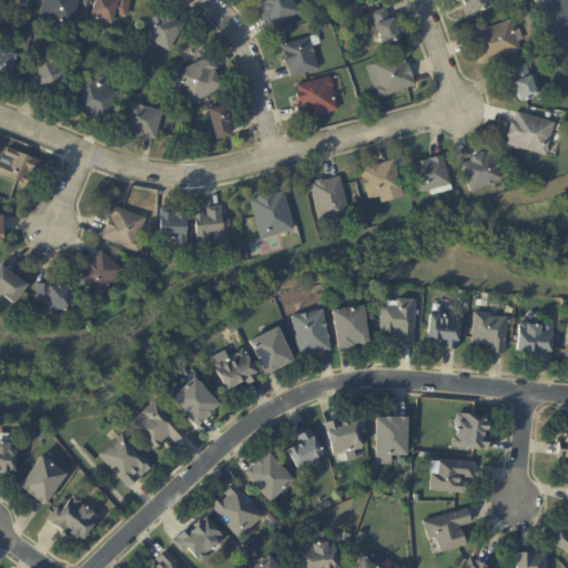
[(80,0),(72,27),(50,20),(49,21),(40,19),(44,0),(80,0)]
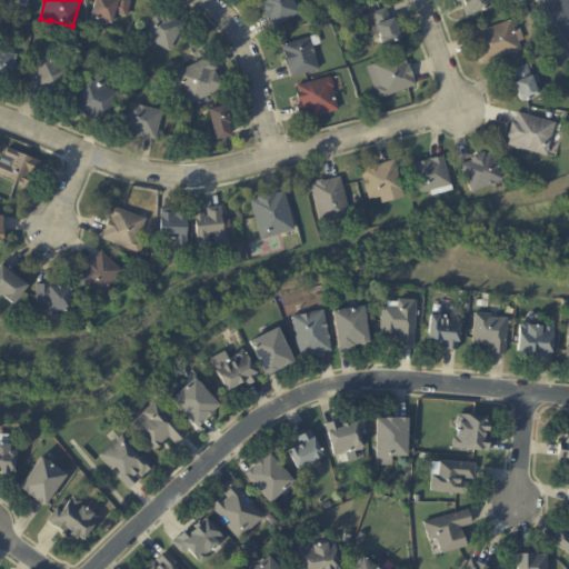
[(122,0),(130,2),(126,18),(116,15),(112,26),(108,25),(107,27),(99,25),(99,22),(91,20),(97,0),(122,0)]
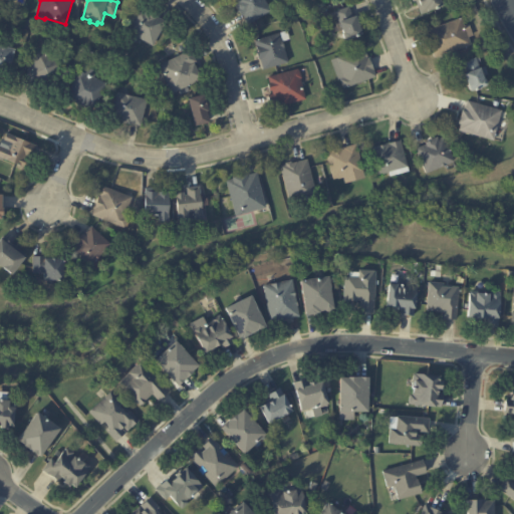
[(264,0),(272,13),(249,26),(244,16),(243,17),(236,6),(238,5),(235,0),(264,0)]
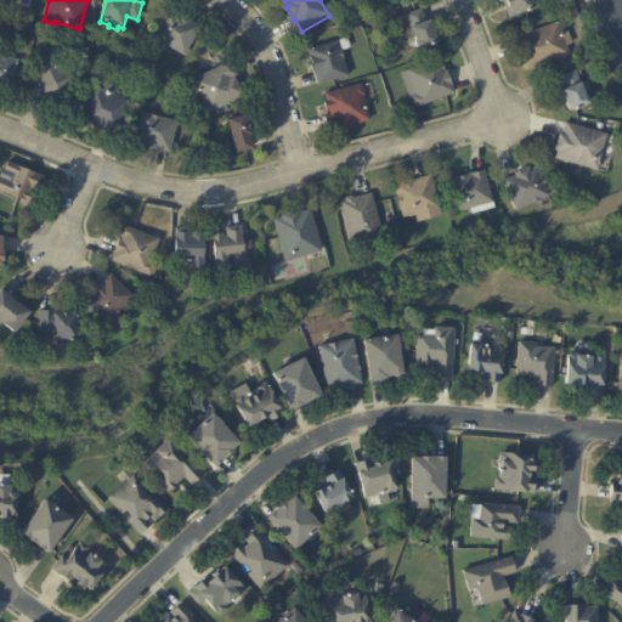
[(533,0),(536,6),(519,13),(519,15),(509,18),(503,1),(501,3),(499,0),(533,0)]
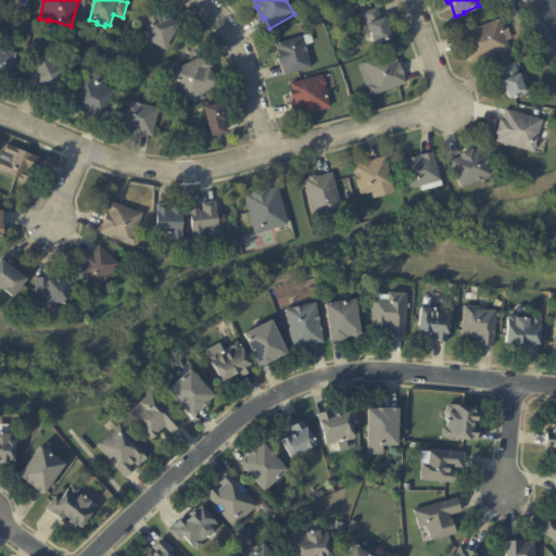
[(171,19),(169,20),(180,26),(166,51),(137,35),(151,10),(163,16),(163,15),(171,19)]
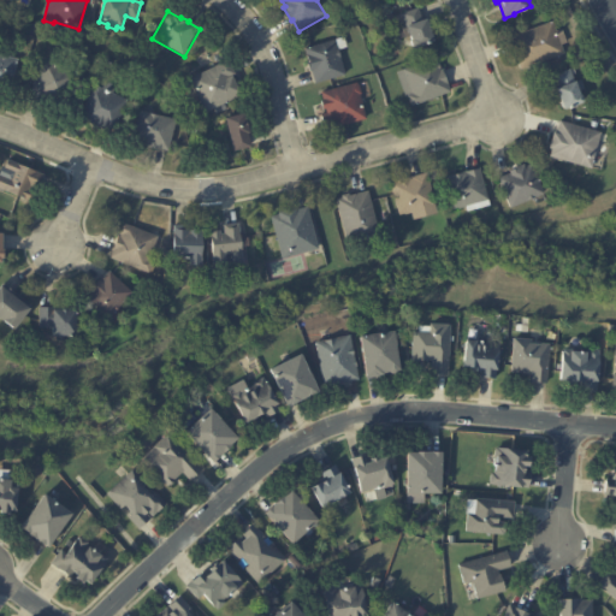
[(418,11),(424,24),(427,23),(436,43),(431,46),(432,47),(427,49),(427,47),(416,51),(415,49),(412,43),(413,42),(403,16),(418,11)]
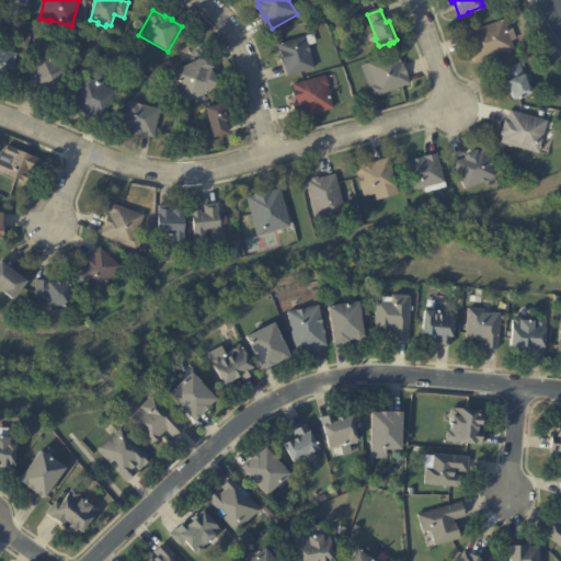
[(472,56),(470,52),(473,50),(467,34),(504,21),(507,30),(513,27),(517,38),(512,41),(515,48),(474,63),(472,56)]
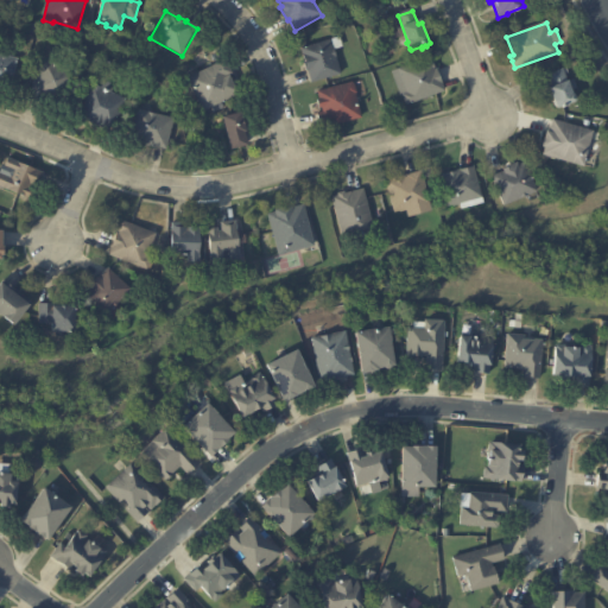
[(33,25),(40,27),(37,37),(31,35),(33,25)]
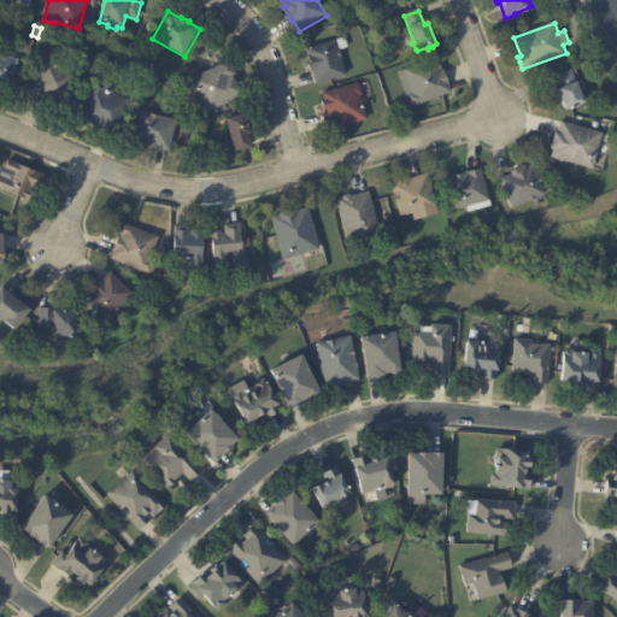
[(336,81),(318,86),(313,72),(312,74),(310,66),(311,66),(307,51),(346,39),(348,50),(340,52),(347,77),(336,81)]
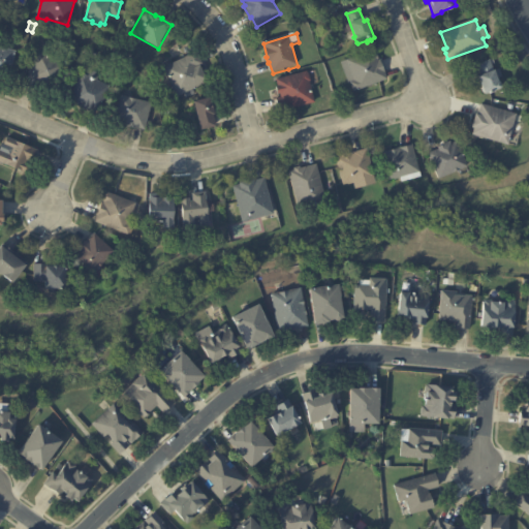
[(0,50),(7,52),(16,54),(9,79),(0,75),(0,50)]
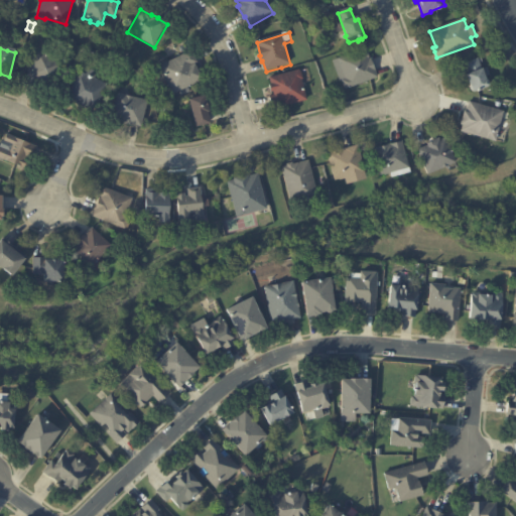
[(371,60),(378,79),(346,92),(343,82),(341,83),(333,62),(368,49),(371,60)]
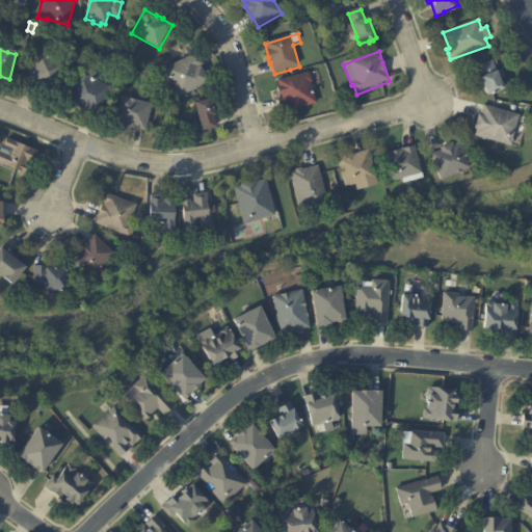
[(35,90),(25,86),(38,53),(58,61),(59,59),(69,63),(53,99),(35,90)]
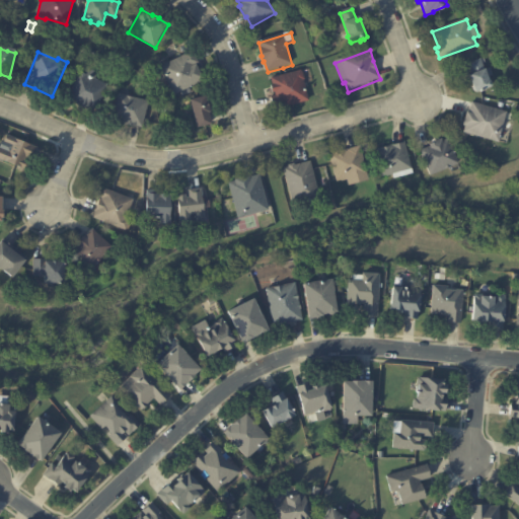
[(198,62),(200,64),(197,66),(205,82),(190,89),(193,94),(184,98),(182,92),(173,96),(168,87),(161,90),(154,76),(162,72),(161,69),(194,53),(198,62)]
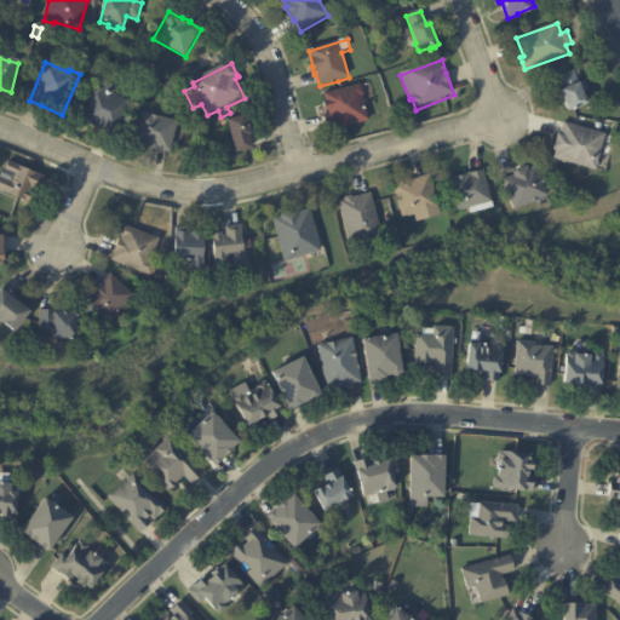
[(564,102),(561,90),(562,89),(557,76),(573,72),(578,84),(579,82),(579,84),(584,82),(586,90),(583,91),(584,97),(585,96),(587,102),(586,104),(568,110),(564,102)]
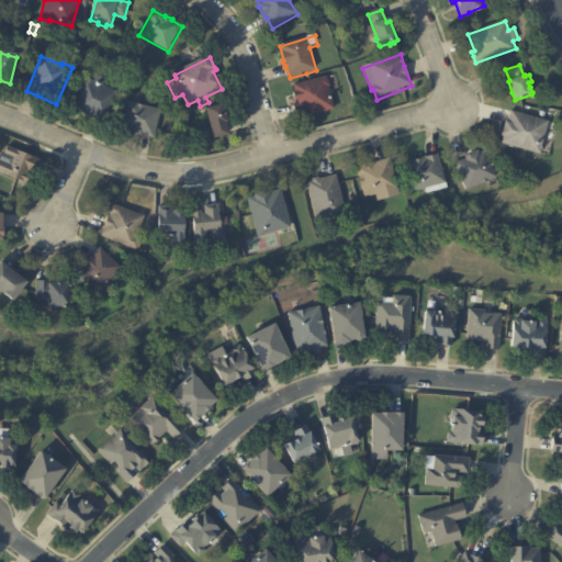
[(102,122),(75,110),(87,80),(93,83),(97,75),(108,78),(104,88),(116,93),(104,123),(102,122)]
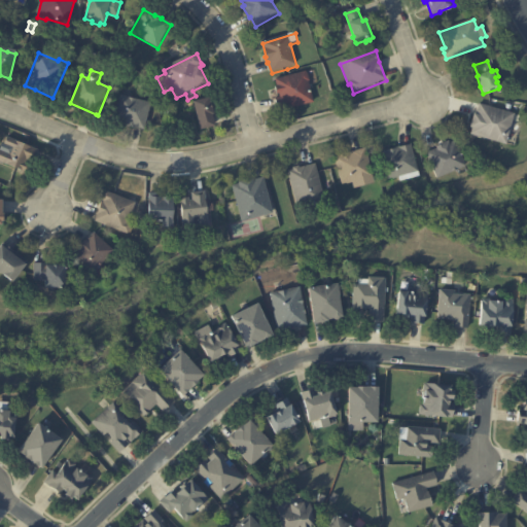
[(310,86),(314,103),(280,113),(277,100),(281,99),(280,95),(278,95),(276,89),(278,89),(276,81),(307,73),(308,74),(310,81),(309,83),(310,86)]
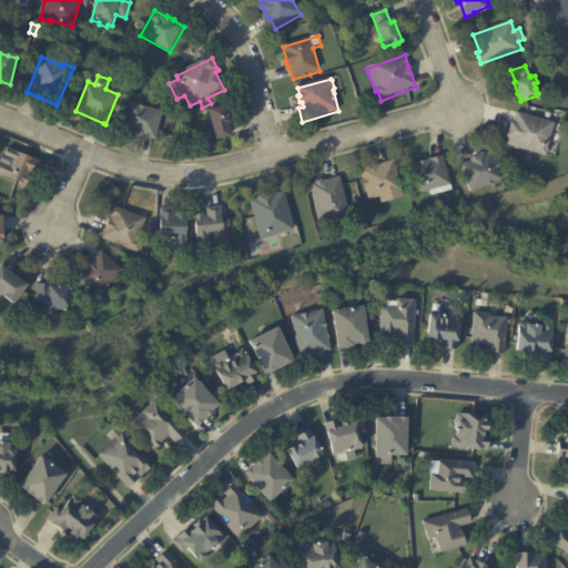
[(163,113),(156,141),(144,139),(143,140),(134,139),(135,137),(123,133),(130,105),(163,113)]
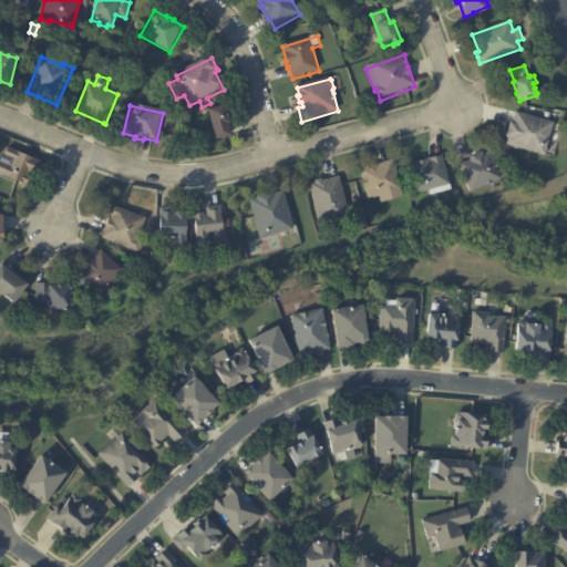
[(229,122),(230,124),(228,125),(230,137),(216,141),(208,111),(226,106),(229,122)]
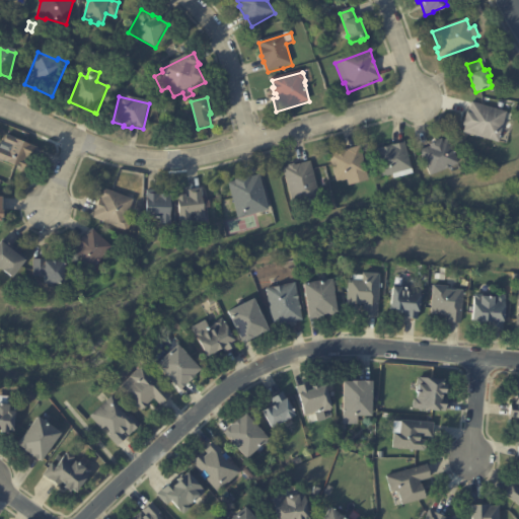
[(508,114),(500,143),(465,133),(467,127),(465,126),(468,113),(470,113),(473,103),(508,114)]
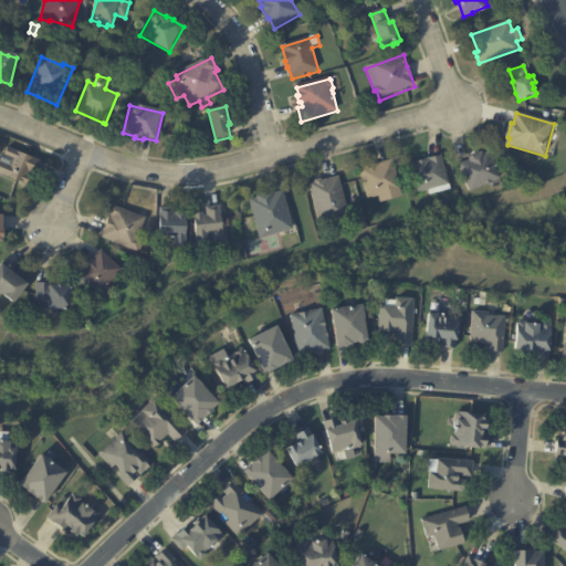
[(38,164),(33,176),(29,174),(28,177),(30,178),(27,187),(0,175),(0,163),(11,167),(13,161),(4,157),(8,149),(39,161),(38,164)]
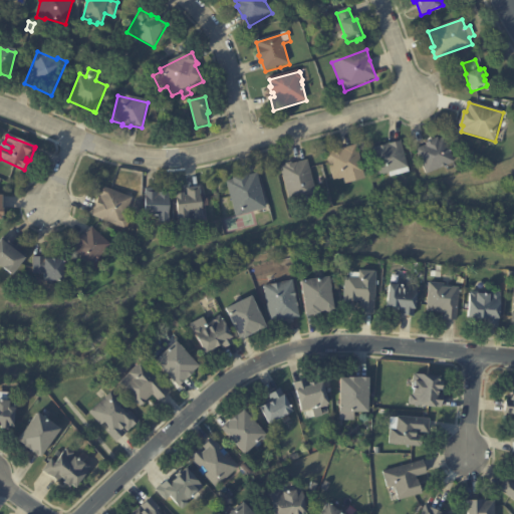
[(444,139),(454,162),(427,174),(416,150),(427,146),(426,144),(437,138),(439,141),(444,139)]
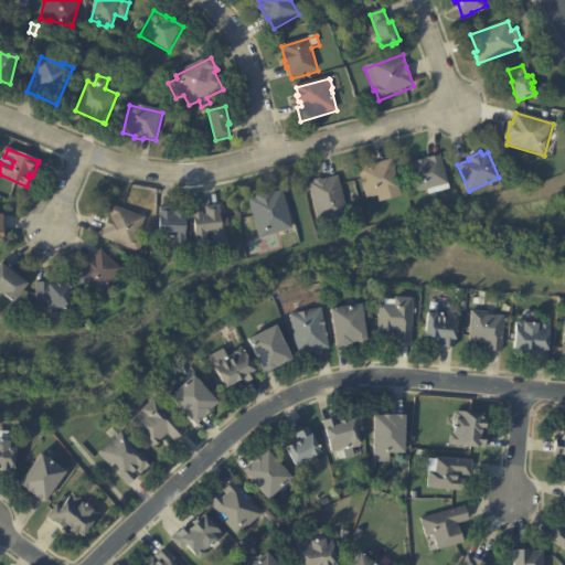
[(427,159),(441,155),(451,188),(430,193),(429,188),(417,192),(409,163),(427,159)]
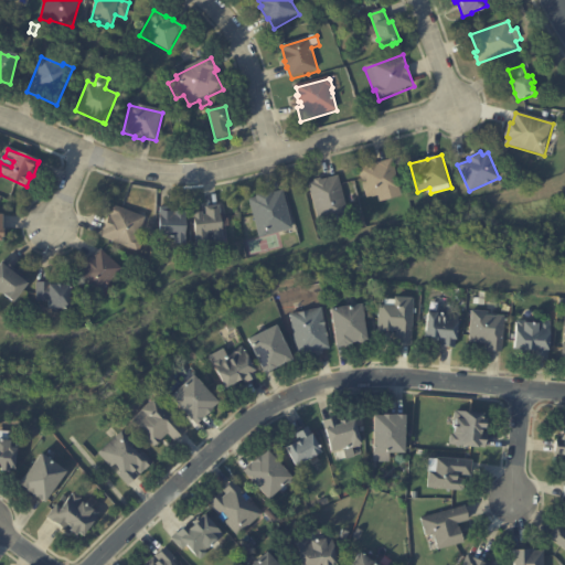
[(360,170),(366,168),(366,167),(376,164),(376,166),(380,166),(379,163),(393,160),(402,196),(380,202),(379,194),(368,198),(360,170)]
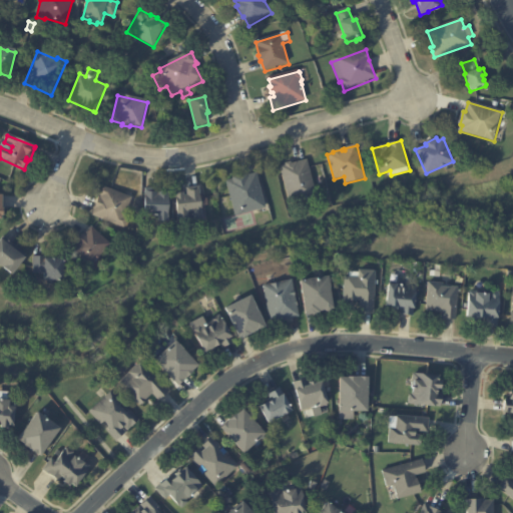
[(313,194),(308,195),(308,193),(302,195),(303,198),(291,201),(282,166),(287,165),(286,163),(292,161),(292,163),(309,159),(317,193),(313,194)]
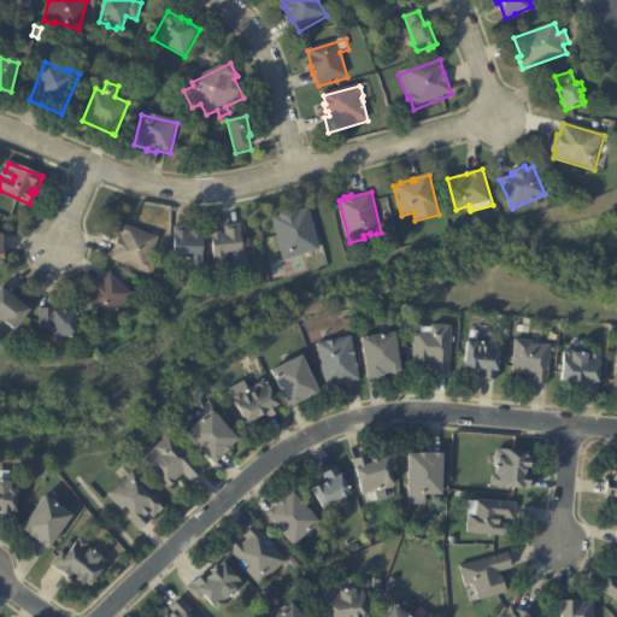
[(318,252),(285,262),(272,221),(281,218),(281,216),(297,211),(297,215),(309,211),(321,252),(318,252)]
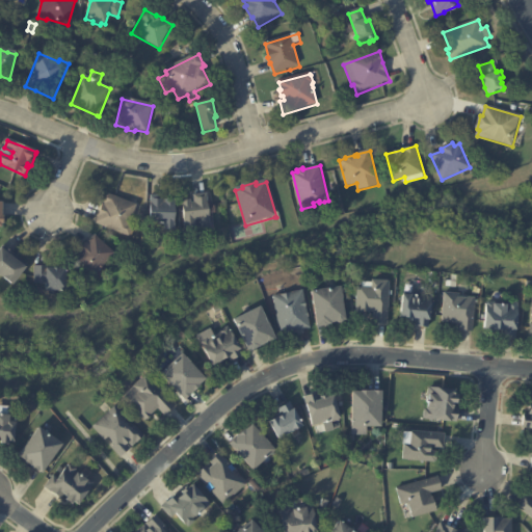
[(131,205),(137,207),(129,227),(133,229),(129,238),(96,224),(103,205),(105,206),(109,195),(131,205)]
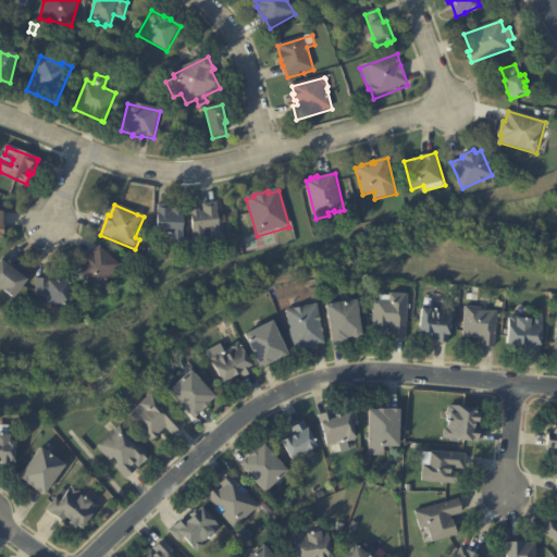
[(219,219),(221,240),(213,242),(212,232),(205,232),(206,244),(195,245),(192,212),(200,211),(200,214),(205,213),(203,206),(218,205),(219,219)]
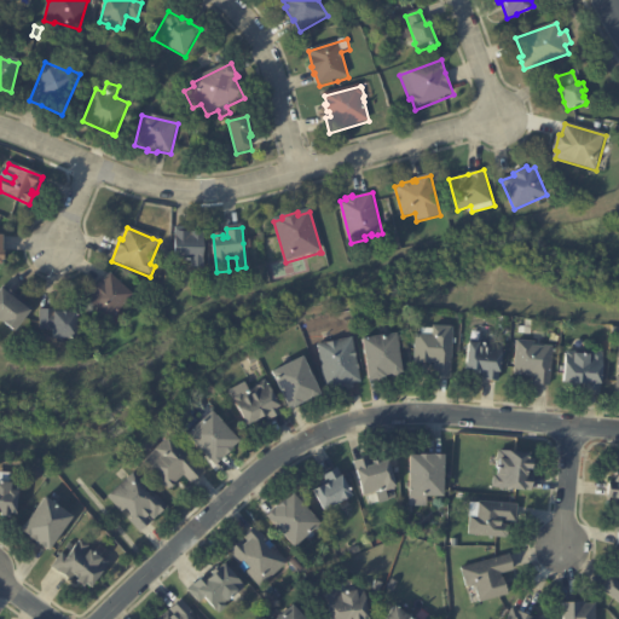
[(177,230),(191,230),(190,237),(194,237),(194,235),(204,235),(203,268),(194,268),(194,261),(174,261),(177,230)]
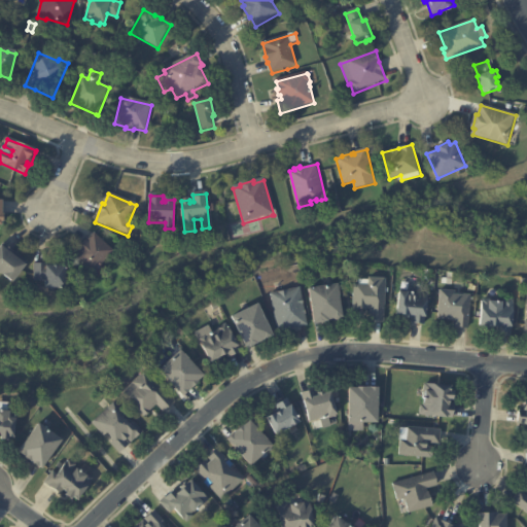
[(113,253),(93,275),(73,256),(95,235),(113,253)]
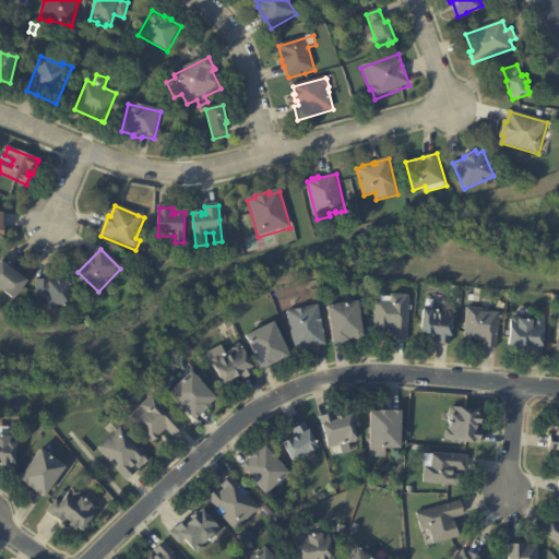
[(0,262),(1,263),(25,283),(12,300),(0,290),(0,262)]
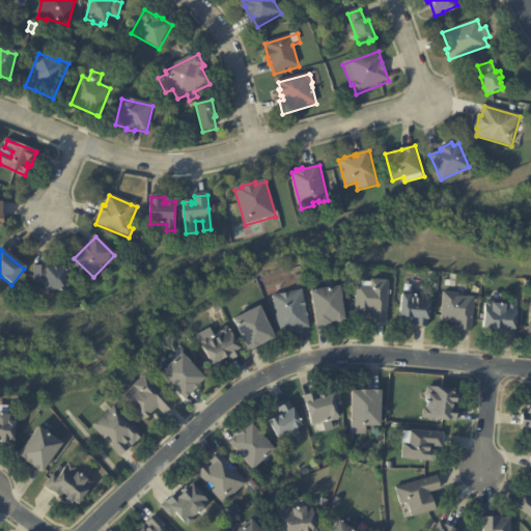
[(48,271),(66,271),(66,294),(57,294),(57,296),(50,296),(50,294),(47,294),(47,284),(34,284),(34,268),(46,268),(46,271),(48,271)]
